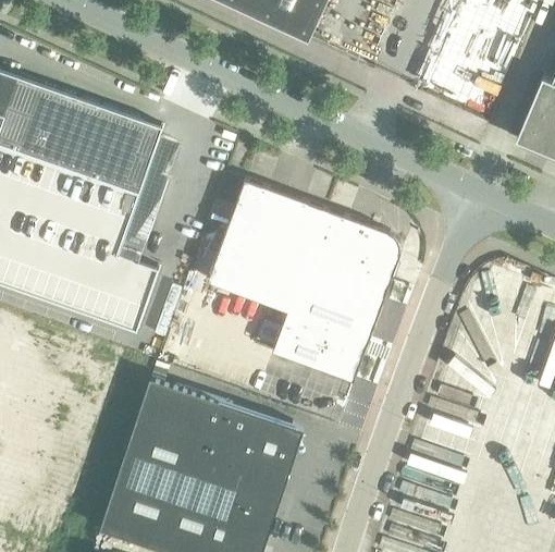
[(213,0),(307,44),(327,0),(213,0)]
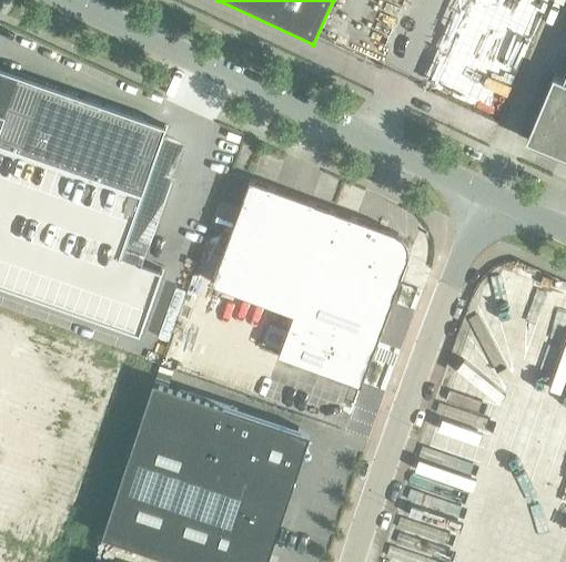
[(0,285),(143,335),(164,274),(123,259),(168,129),(0,69),(0,285)]
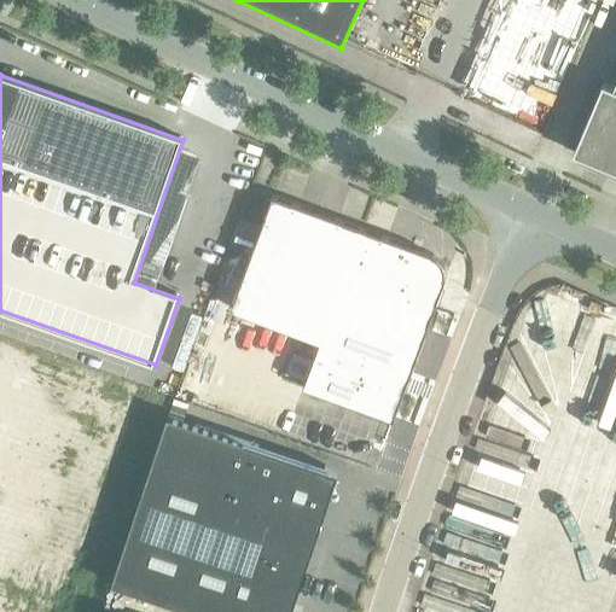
[(615,85),(612,93),(602,88),(571,158),(615,176),(615,85)]
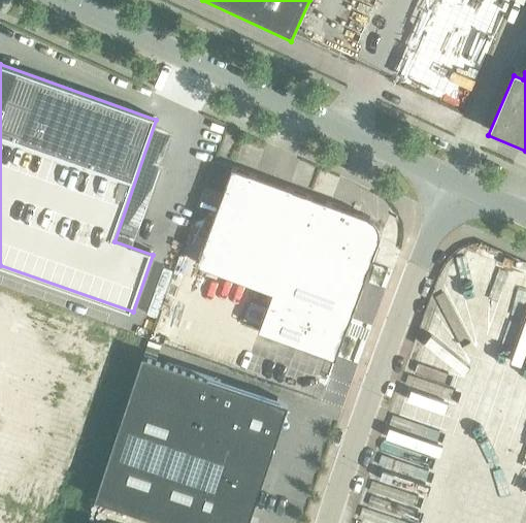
[(334,363),(379,244),(379,243),(379,241),(379,240),(379,237),(379,236),(379,234),(379,233),(377,232),(376,229),(374,227),(372,225),(369,224),(368,223),(231,172),(197,268),(272,296),(258,335),(334,363)]
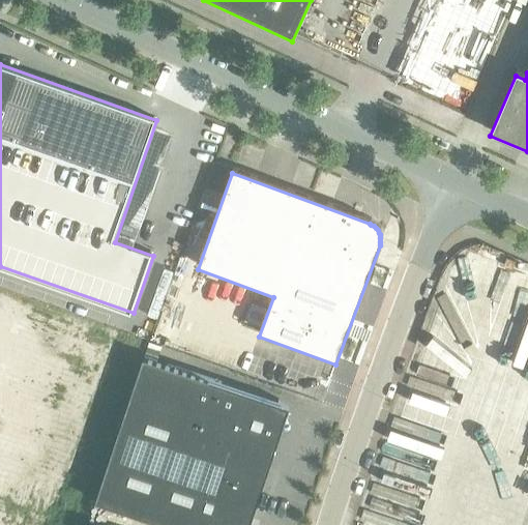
[(250,524),(289,411),(142,361),(94,506),(149,524),(250,524)]
